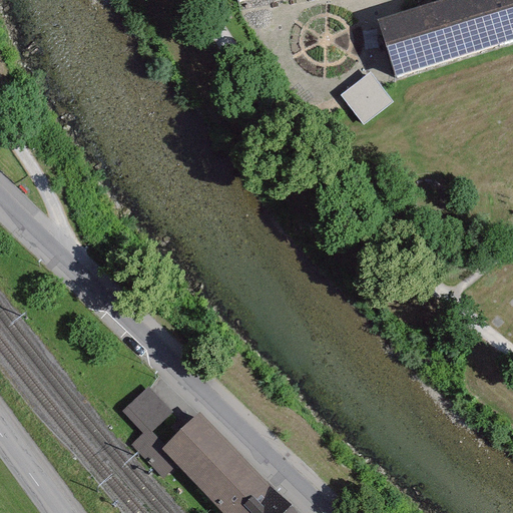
[(255,0),(258,8),(302,0),(255,0)]
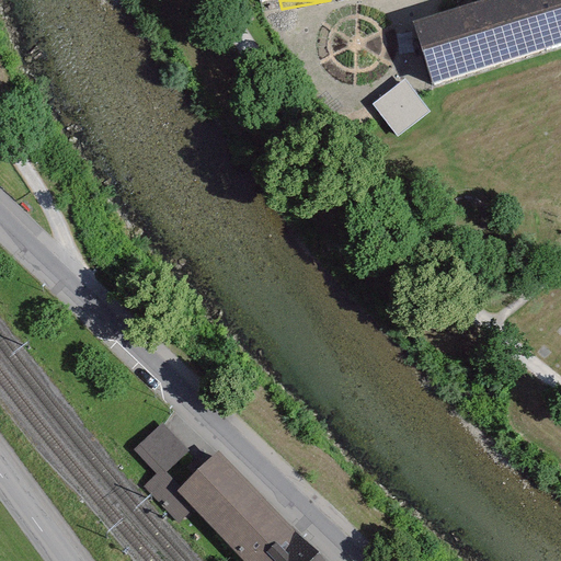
[(560,0),(494,0),(493,1),(414,25),(434,89),(560,49),(560,0)]
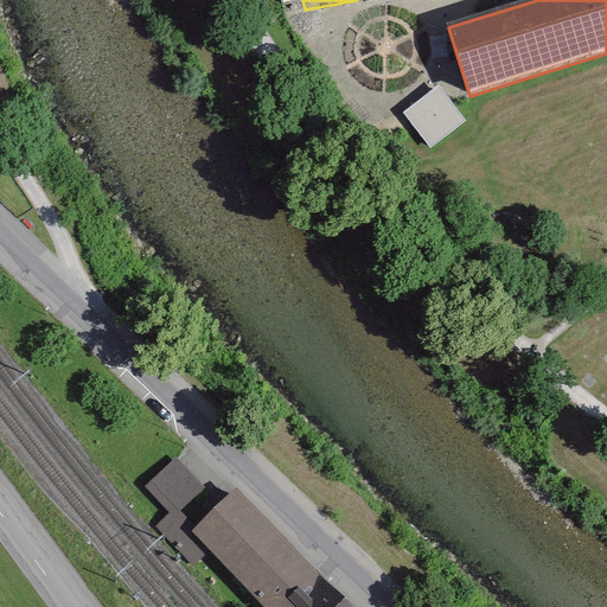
[(440,87),(403,114),(432,149),(467,122),(440,87)]
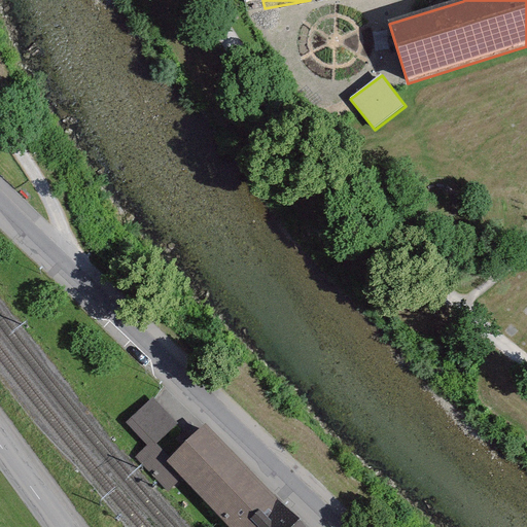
[(223,520),(258,488),(205,433),(174,463),(156,445),(175,426),(152,402),(130,423),(152,448),(138,461),(167,490),(181,476),(223,520)]
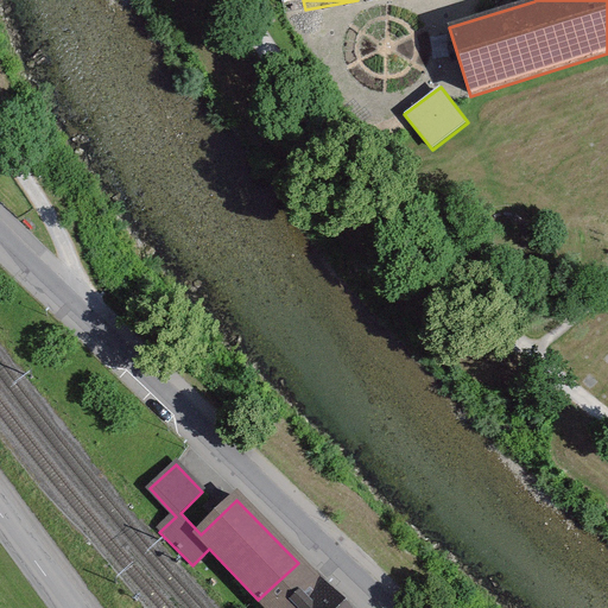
[(341,607),(298,563),(258,600),(265,607),(341,607)]
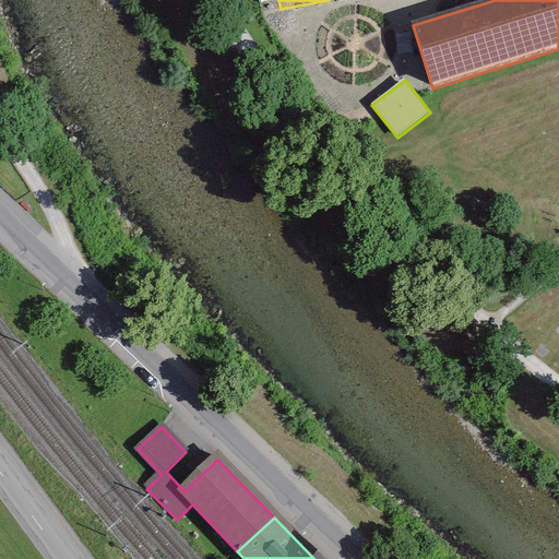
All buildings are outlined.
